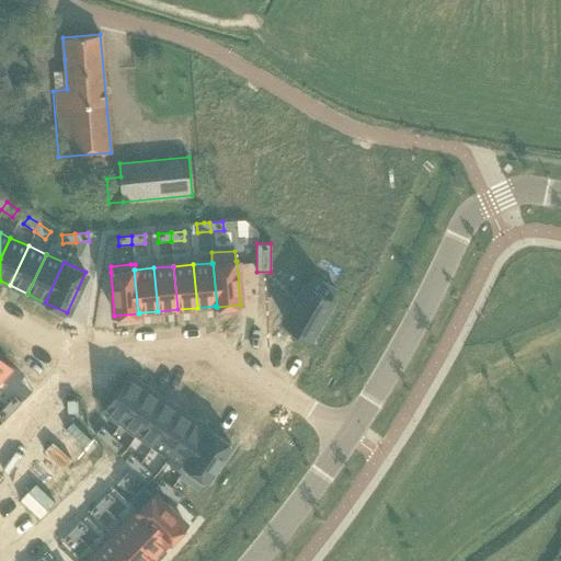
[(307,285),(285,323),(309,338),(330,300),(335,290),(312,276),(307,285)]
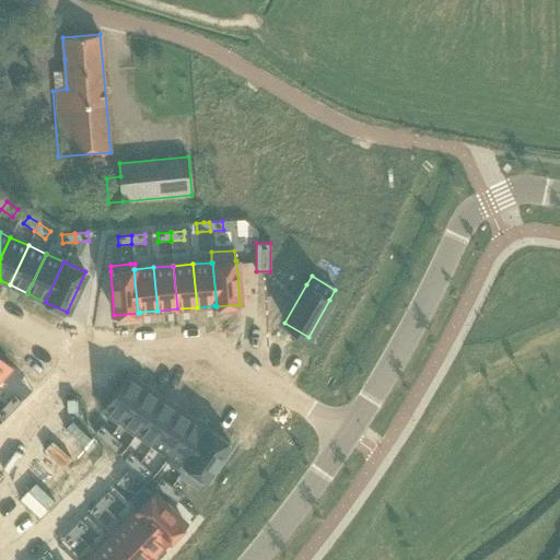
[(0,376),(9,368),(0,358),(0,376)]
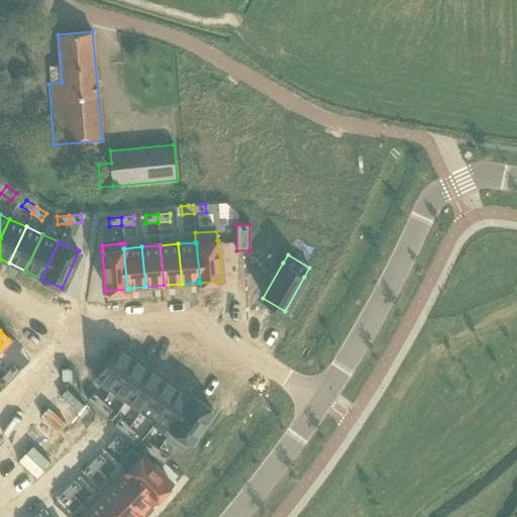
[(117,345),(95,379),(96,379),(111,389),(133,356),(117,345)]
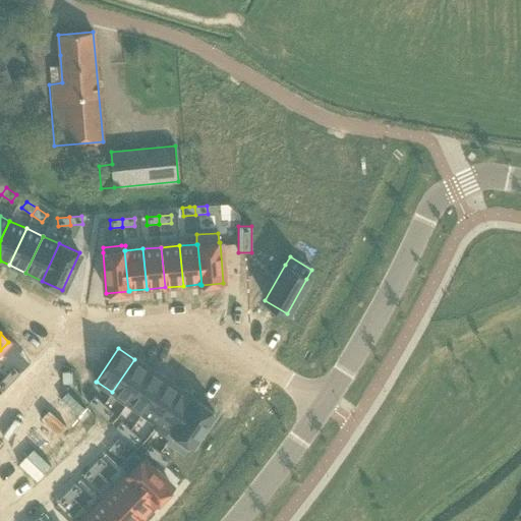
[(134,359),(112,392),(127,403),(150,369),(134,359)]
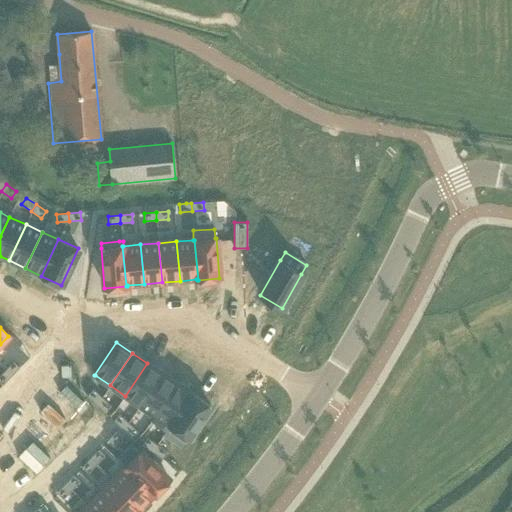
[(13,362),(5,370),(11,376),(19,367),(13,362)]
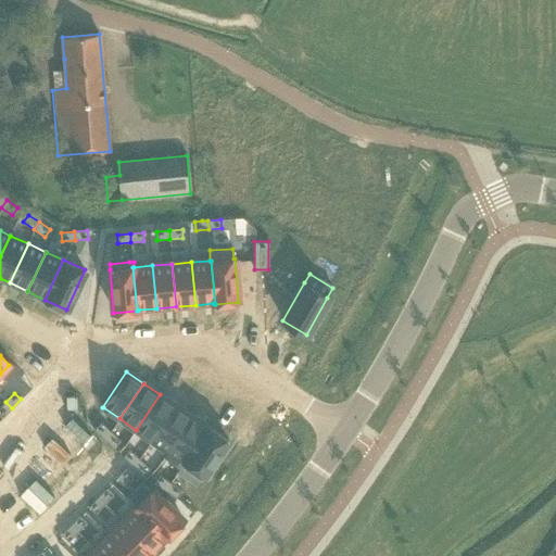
[(160,394),(136,430),(152,441),(176,405),(160,394)]
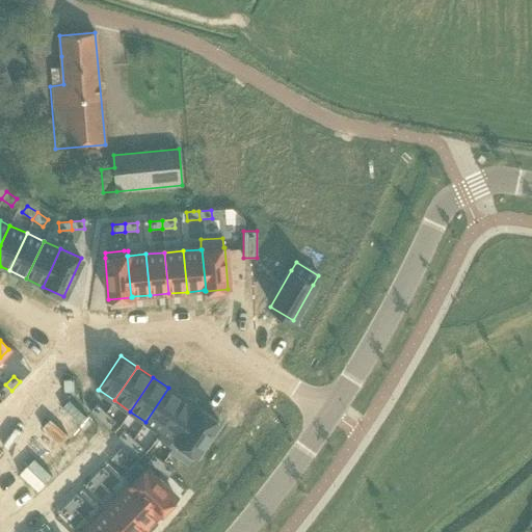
[(5,384),(0,390),(0,397),(2,400),(11,391),(5,384)]
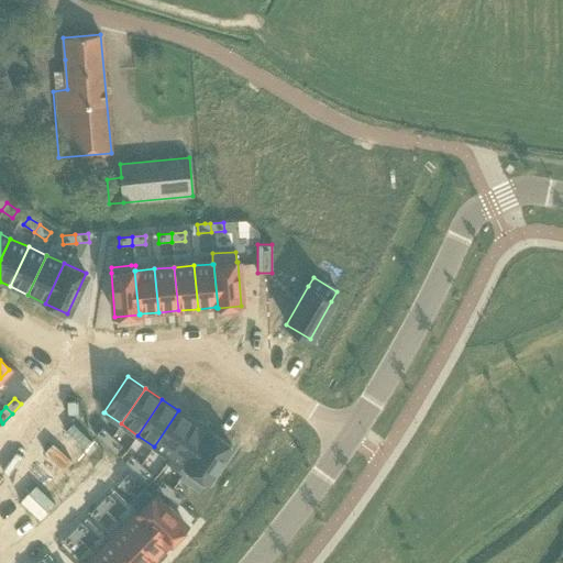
[(178,410),(154,446),(168,456),(169,457),(195,421),(178,410)]
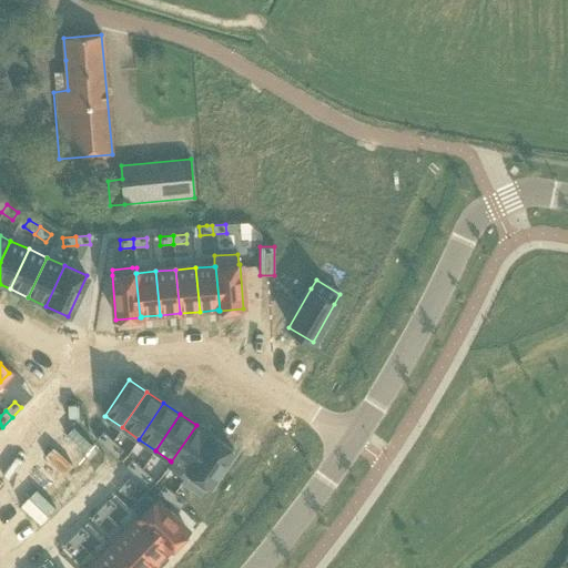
[(170,460),(168,465),(184,476),(185,477),(213,436),(212,435),(212,436),(196,425),(171,462),(170,460)]
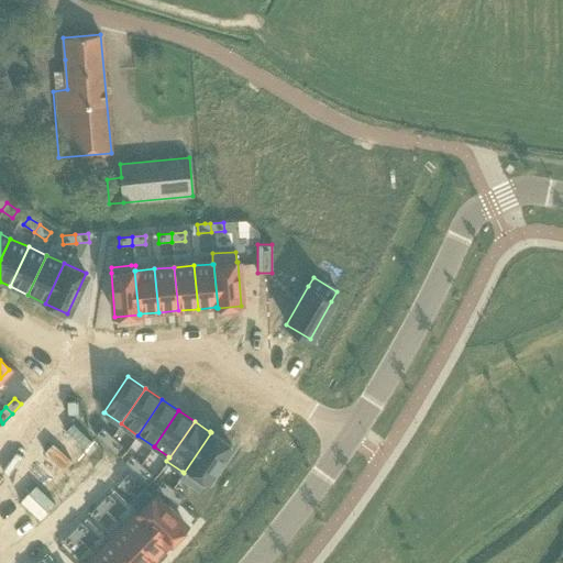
[(102,428),(96,434),(106,443),(112,437),(102,428)]
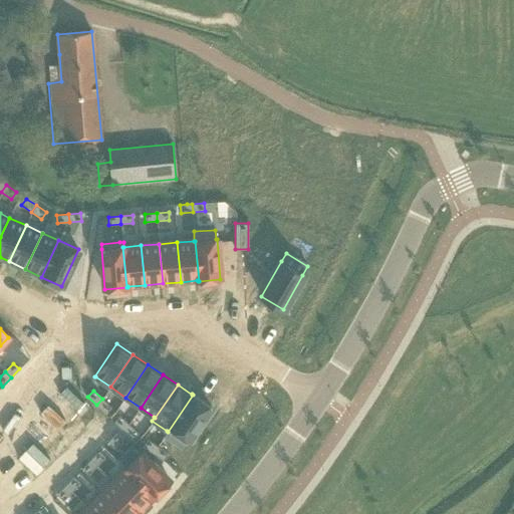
[(167,431),(164,435),(183,448),(188,440),(211,407),(193,395),(168,432),(167,431)]
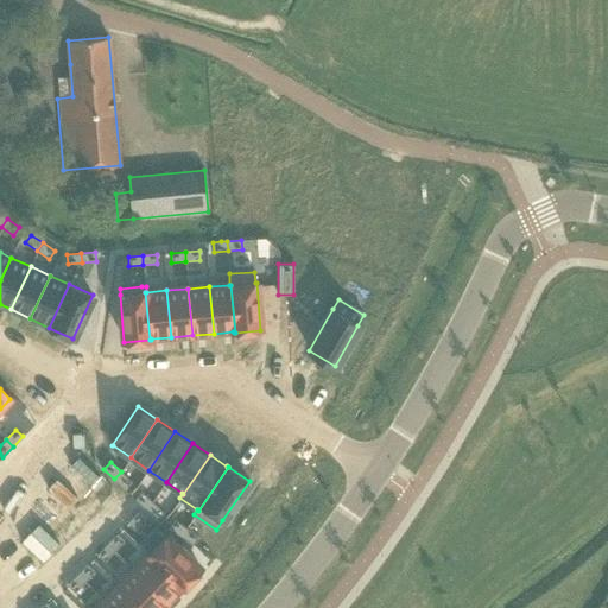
[(121,472),(114,479),(125,489),(131,482),(121,472)]
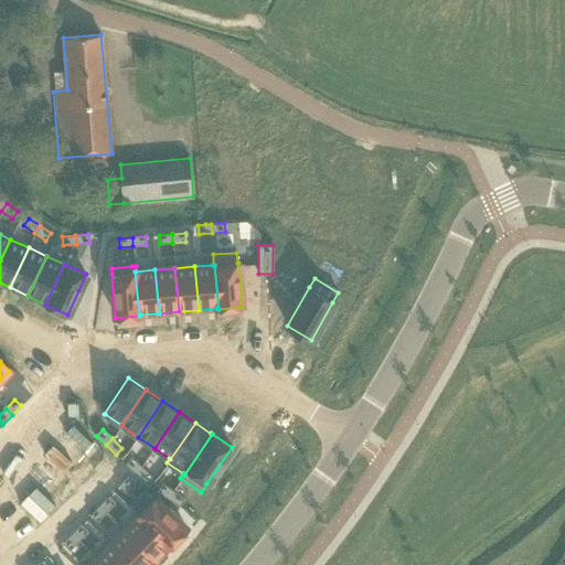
[(131,457),(125,464),(135,473),(141,467),(131,457)]
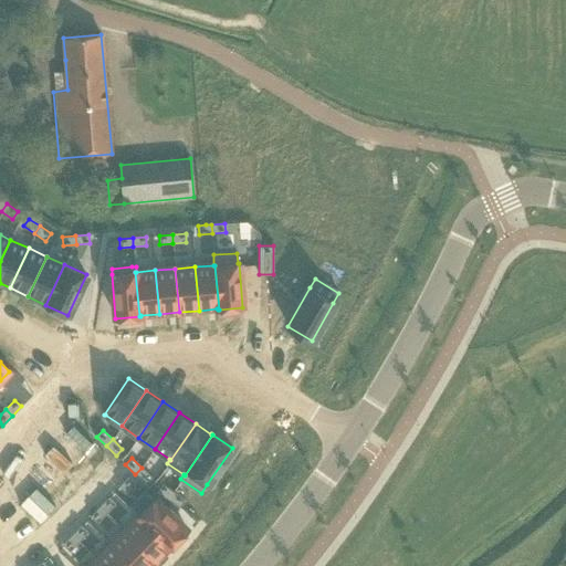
[(142,468),(135,474),(145,483),(152,477),(142,468)]
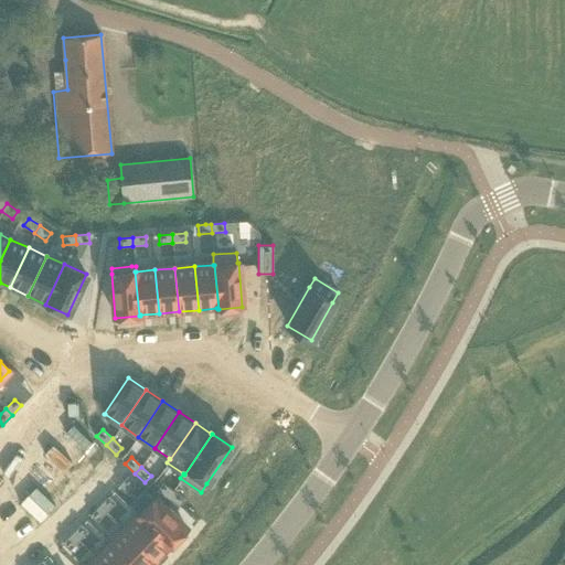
[(128,476),(119,486),(126,492),(135,482),(128,476)]
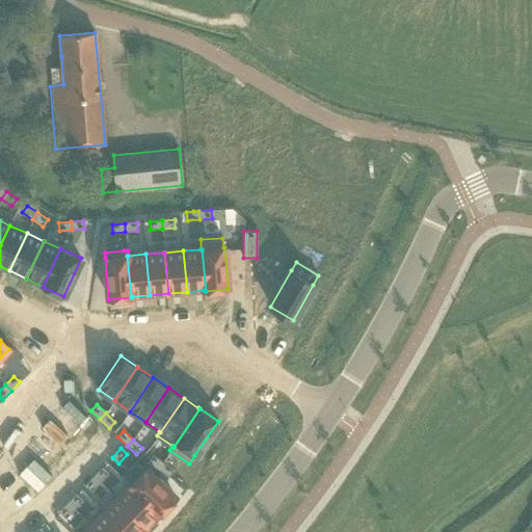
[(153,455),(148,462),(158,469),(163,462),(153,455)]
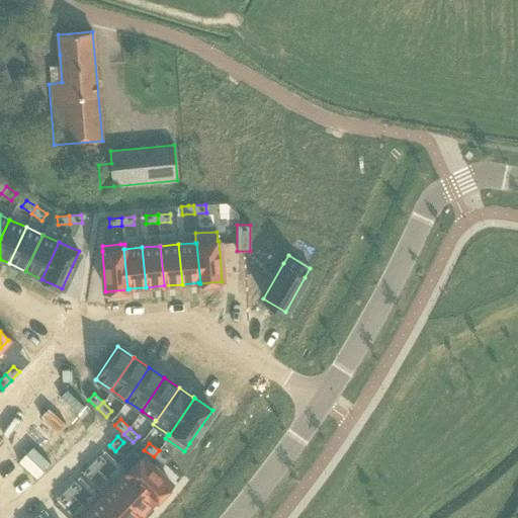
[(159,450),(154,456),(164,463),(169,456),(159,450)]
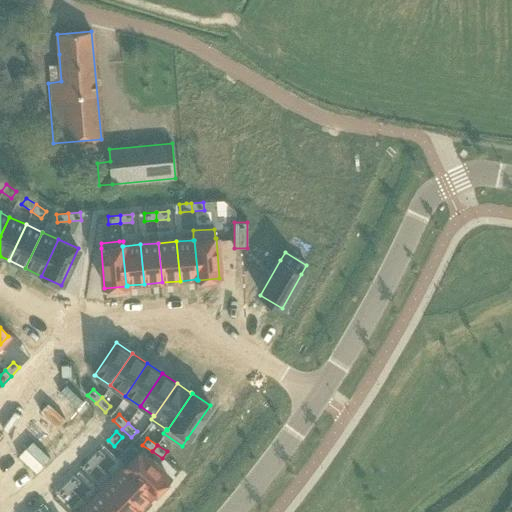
[(99,449),(90,458),(96,464),(104,455),(99,449)]
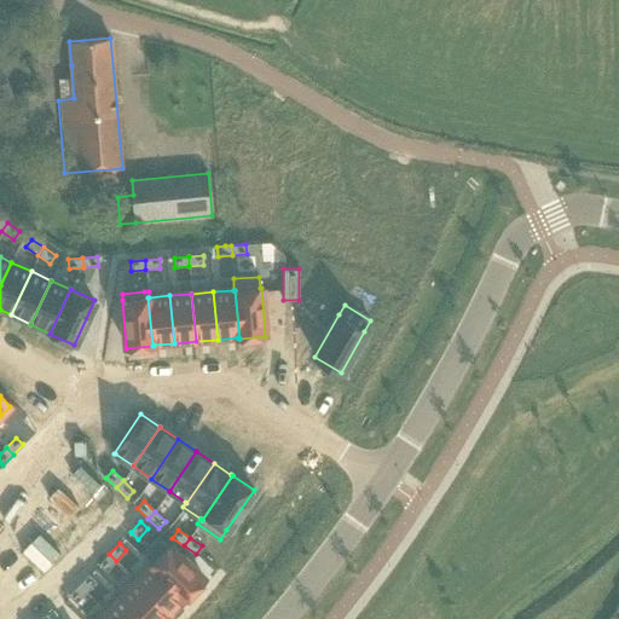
[(169,545),(151,565),(186,597),(204,579),(169,545)]
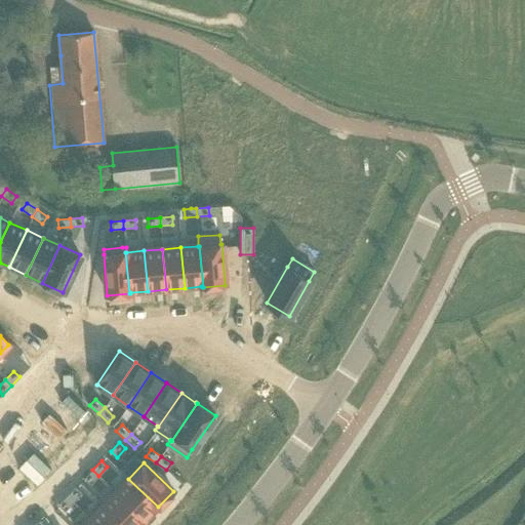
[(92,470),(84,479),(90,484),(98,476),(92,470)]
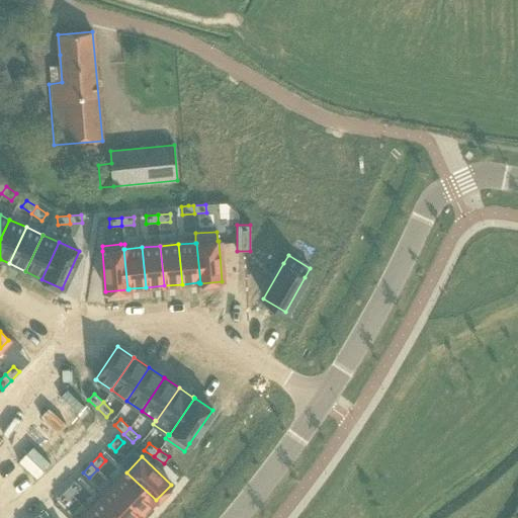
[(126,472),(114,486),(143,513),(156,500),(126,472)]
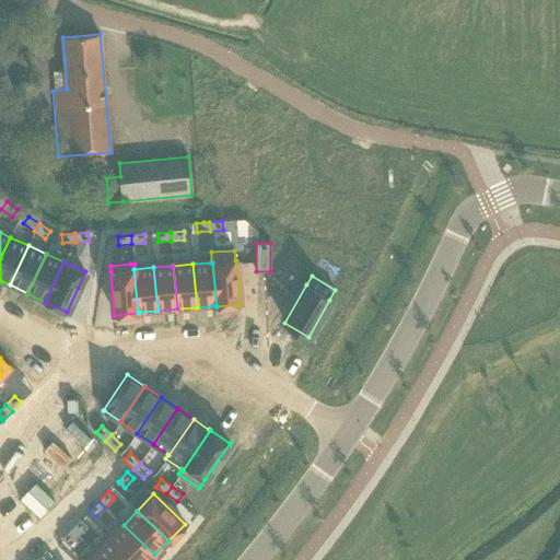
[(81,520),(71,529),(78,536),(86,526),(81,520)]
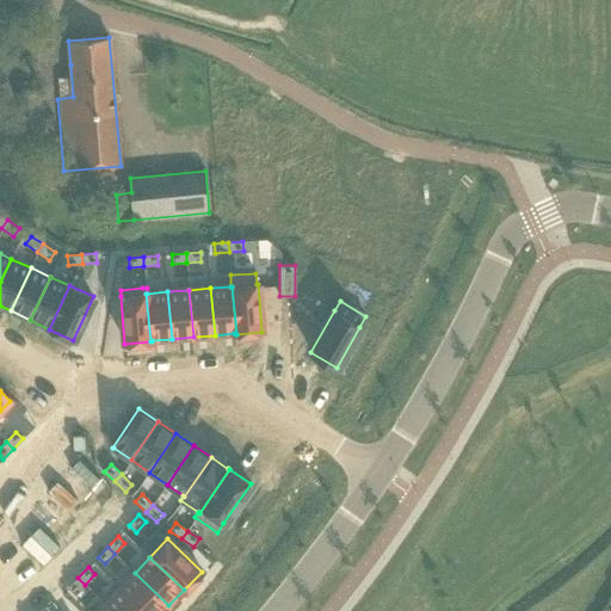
[(135,573),(119,588),(143,610),(162,610),(168,605),(135,573)]
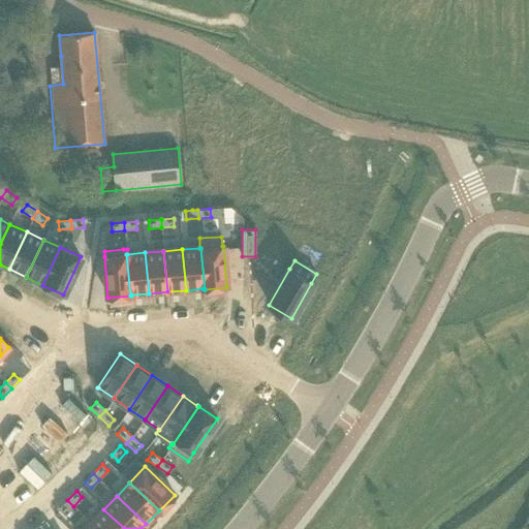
[(67,500),(59,509),(65,515),(73,506),(67,500)]
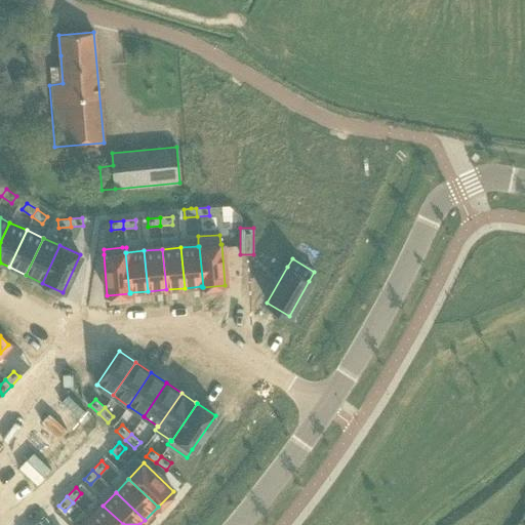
[(123,524),(103,506),(90,519),(96,524),(123,524)]
